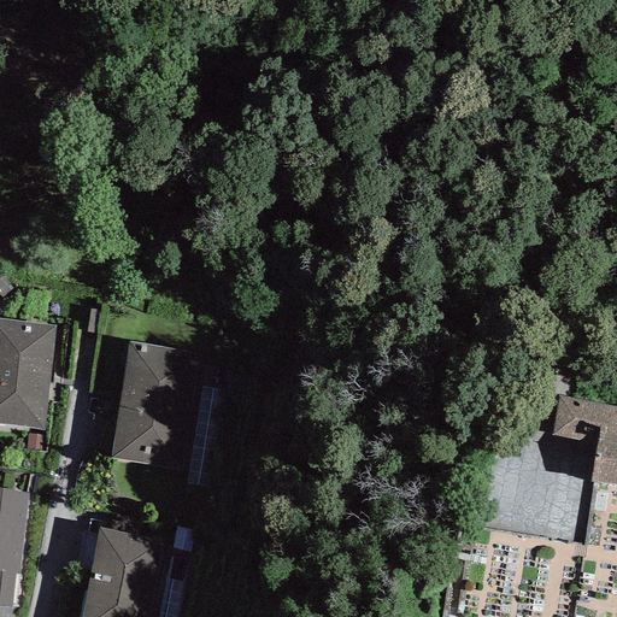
[(56,327),(0,318),(0,424),(43,430),(56,327)]
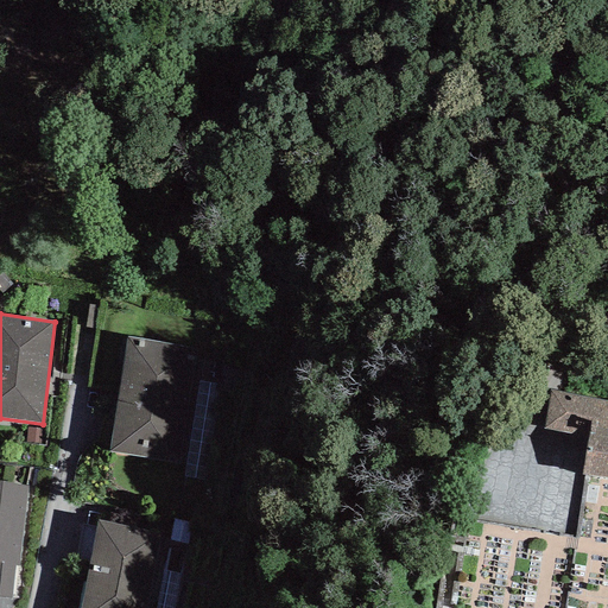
[(197,348),(127,337),(111,451),(179,462),(197,348)]
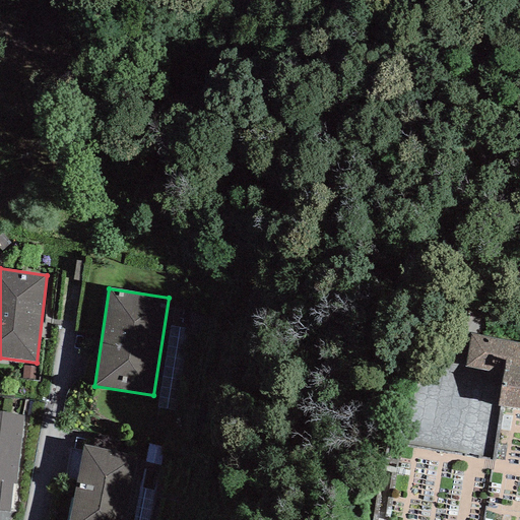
[(519,343),(470,336),(464,371),(504,377),(499,409),(519,411),(519,343)]
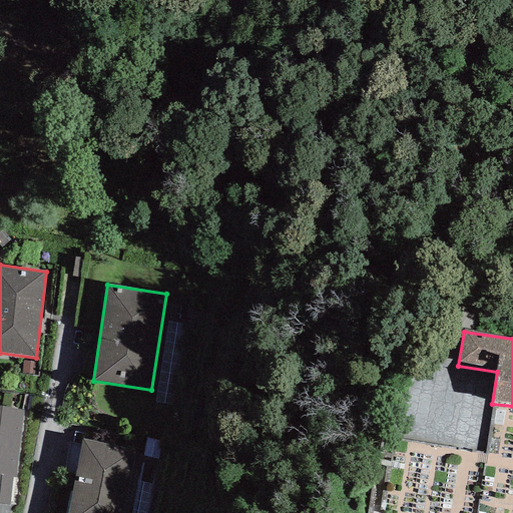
[(37,362),(23,361),(22,373),(37,374),(37,362)]
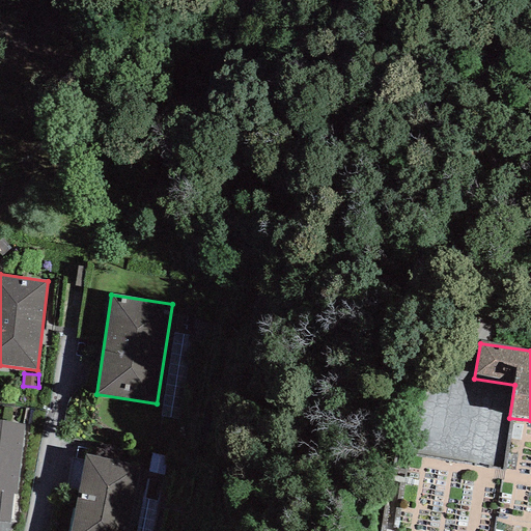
[(0,522),(9,523),(12,495),(16,495),(24,425),(0,422),(0,522)]
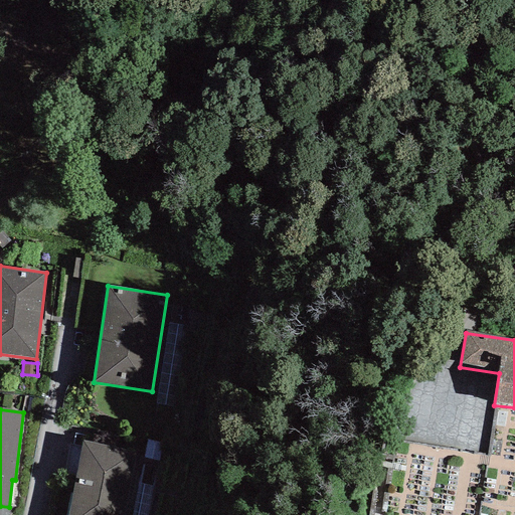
[(128,514),(142,454),(82,441),(65,514),(128,514)]
